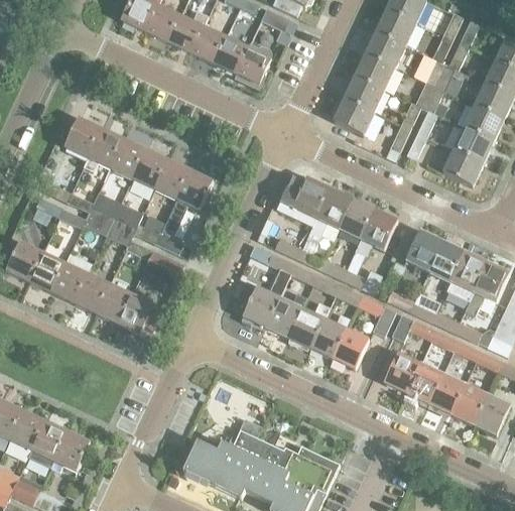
[(130,0),(121,20),(144,31),(156,5),(157,5),(159,0),(130,0)]
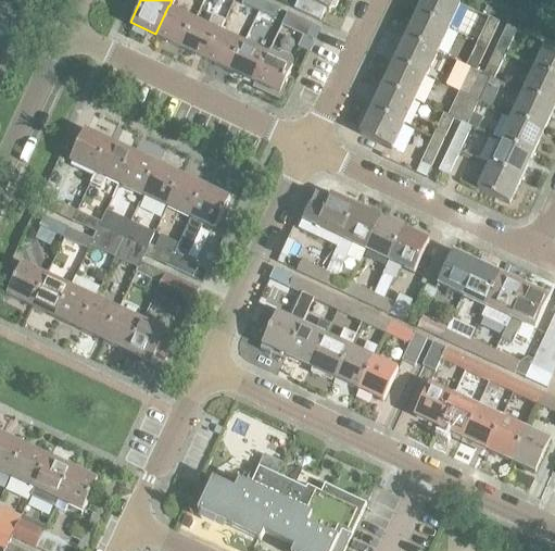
[(240,0),(240,1),(257,9),(261,0),(240,0)]
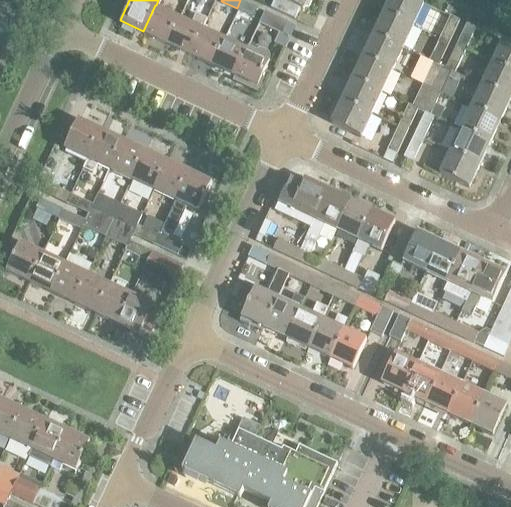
[(240,0),(237,8),(252,15),(256,5),(245,0),(240,0)]
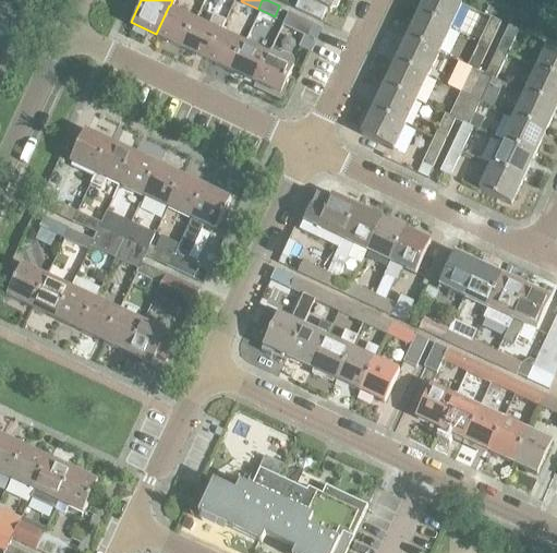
[(295,0),(293,4),(319,16),(325,5),(328,7),(330,3),(335,3),(337,0),(295,0)]
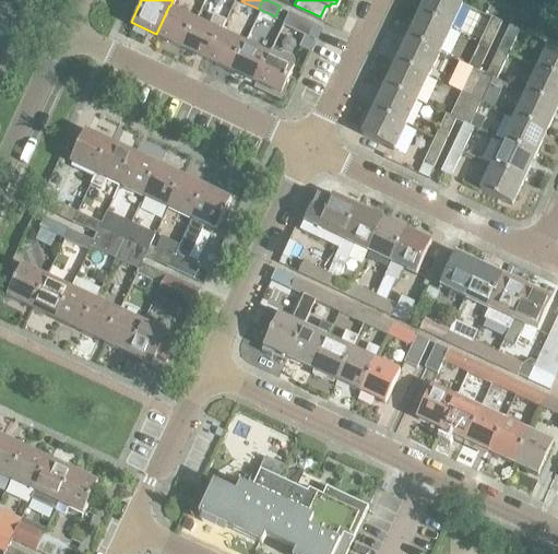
[(423,0),(418,11),(450,26),(461,1),(459,0),(423,0)]
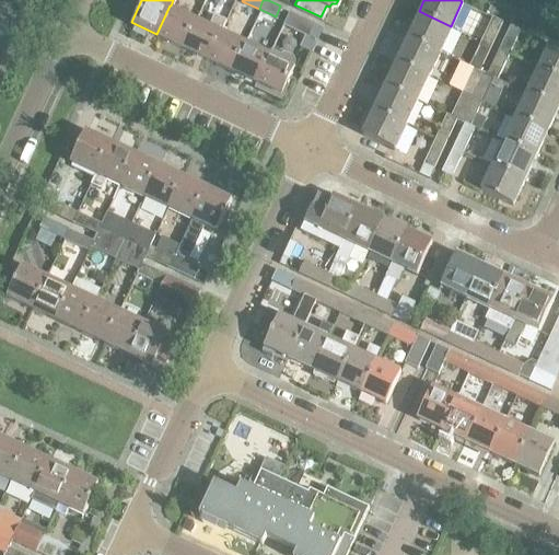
[(156,34),(181,46),(195,16),(171,6),(170,6),(156,34)]
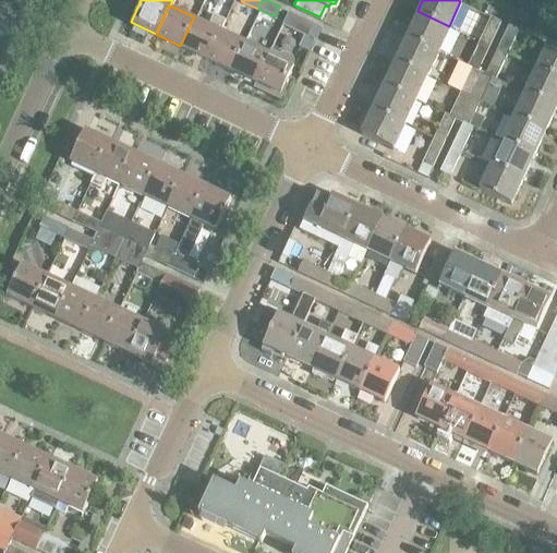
[(287,10),(281,22),(306,33),(312,21),(287,10)]
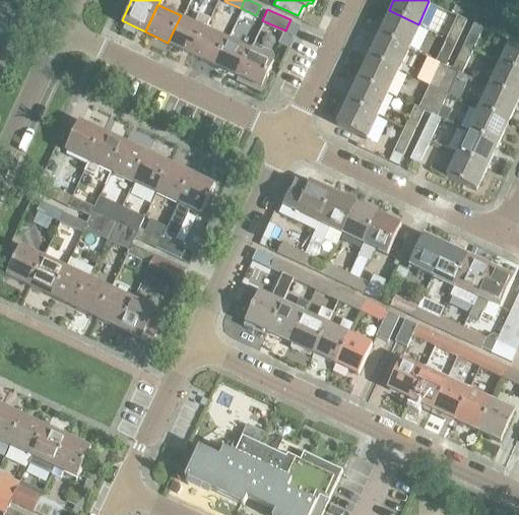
[(389,10),(378,33),(407,47),(418,24),(389,10)]
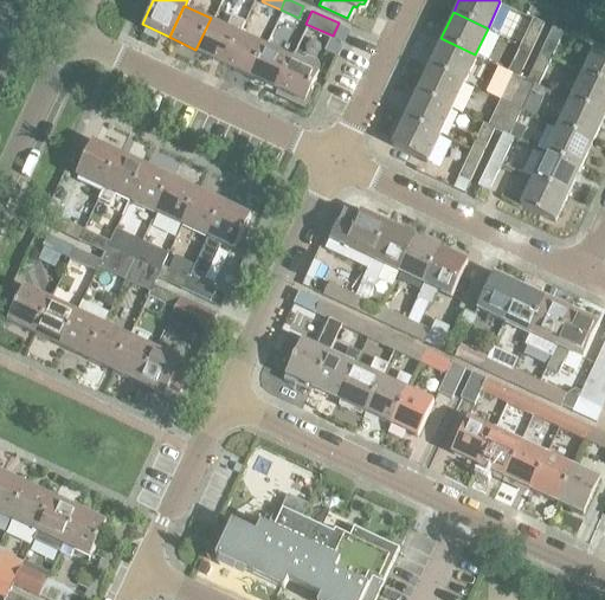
[(223,62),(237,31),(242,20),(231,14),(226,25),(211,18),(195,50),(223,62)]
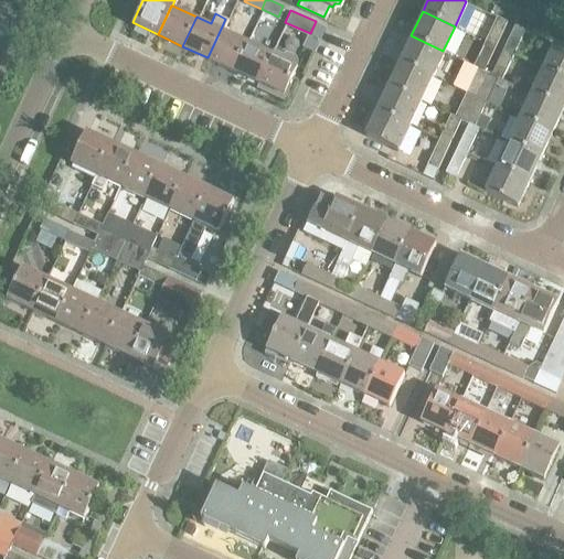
[(496,15),(485,40),(495,44),(506,20),(496,15)]
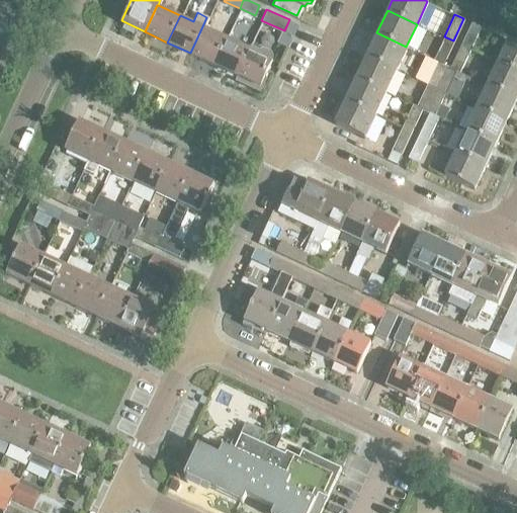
[(460,45),(469,49),(481,26),(471,21),(460,45)]
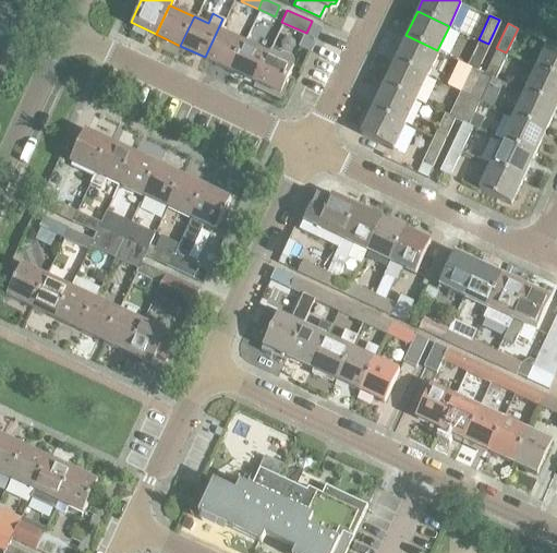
[(205,57),(229,69),(243,39),(218,28),(205,57)]
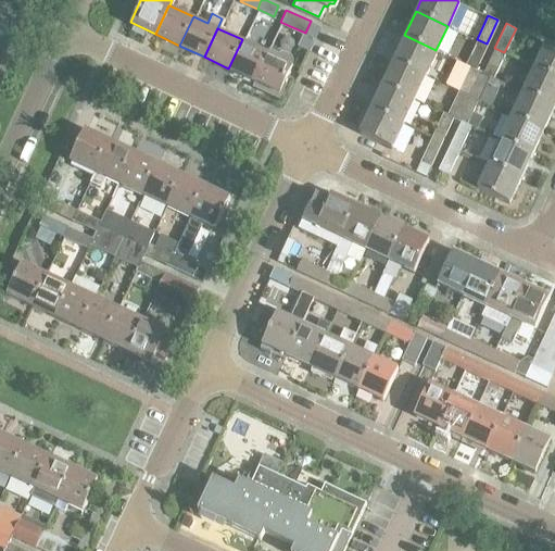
[(404,35),(393,59),(425,74),(436,50),(404,35)]
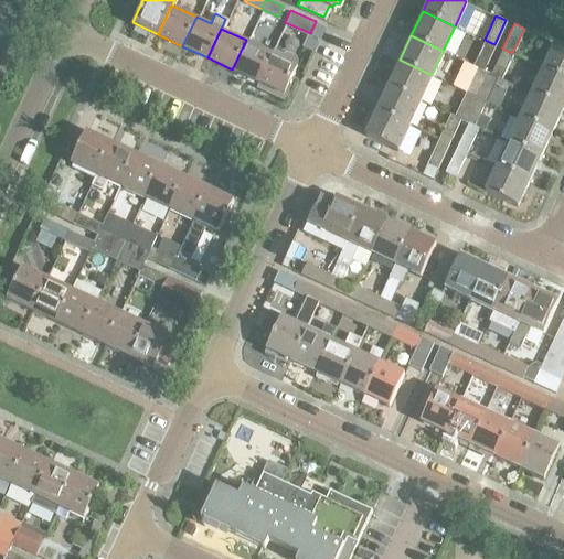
[(232,70),(257,81),(270,52),(246,40),(232,70)]
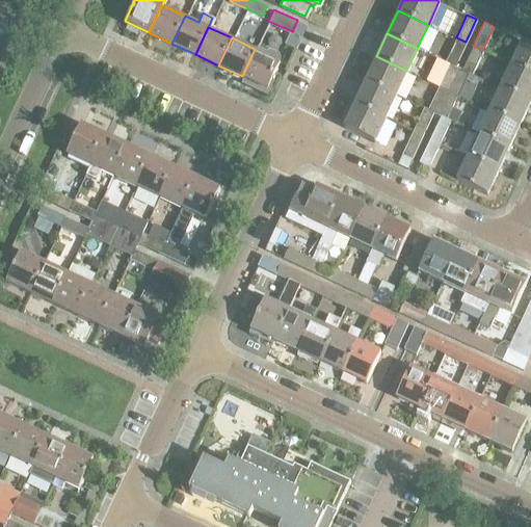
[(445,60),(449,62),(454,64),(466,42),(456,37),(445,60)]
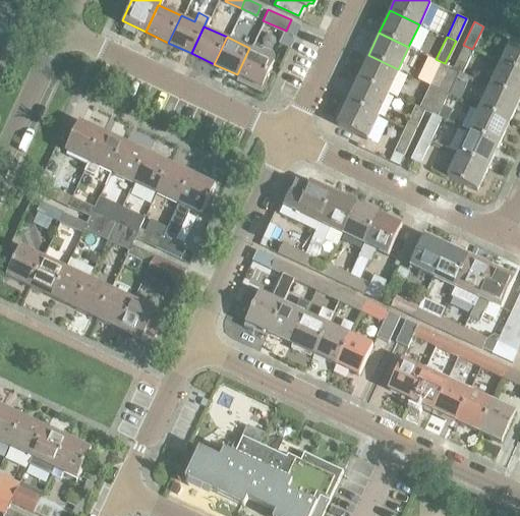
[(519,43),(510,39),(500,62),(519,71),(519,43)]
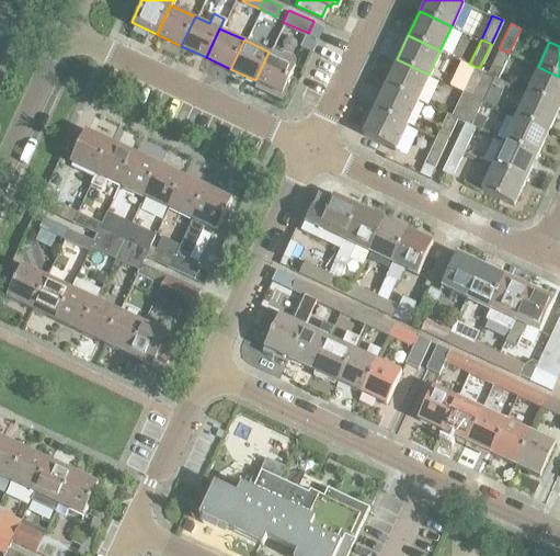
[(488,72),(493,75),(498,77),(509,53),(499,48),(488,72)]
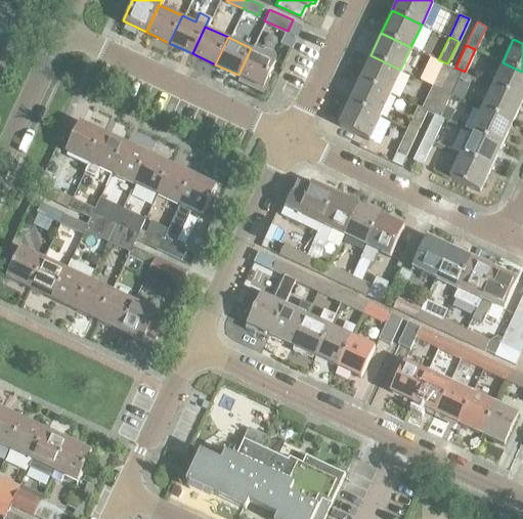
[(238,75),(247,79),(246,83),(264,91),(272,73),(268,71),(274,59),(272,58),(274,54),(272,50),(265,47),(262,48),(260,52),(251,48),(238,75)]
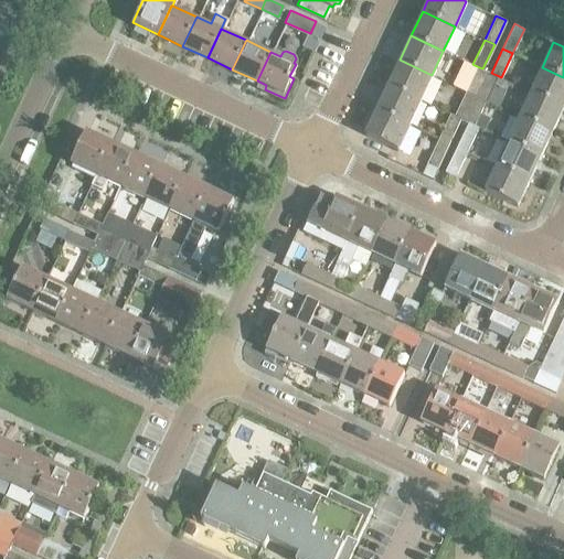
[(400,60),(387,84),(419,99),(432,75),(400,60)]
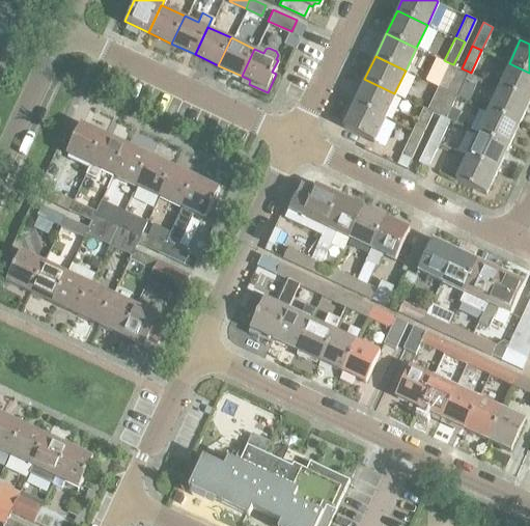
[(437,85),(447,89),(457,66),(453,64),(448,62),(437,85)]
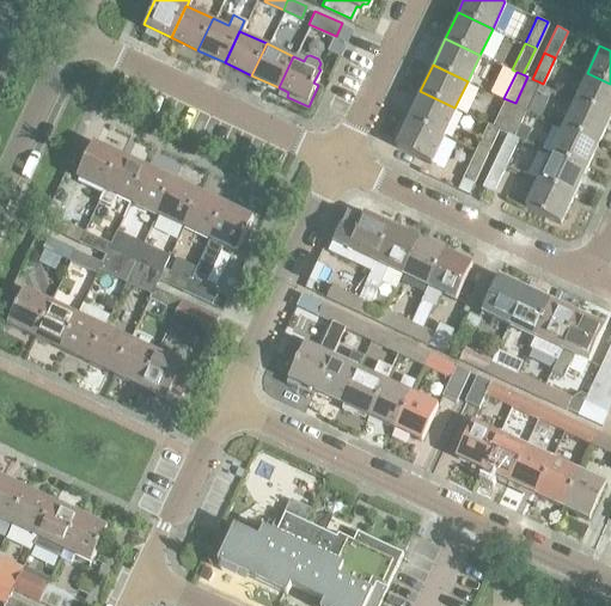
[(610,84),(587,73),(574,99),(610,116),(610,111),(610,84)]
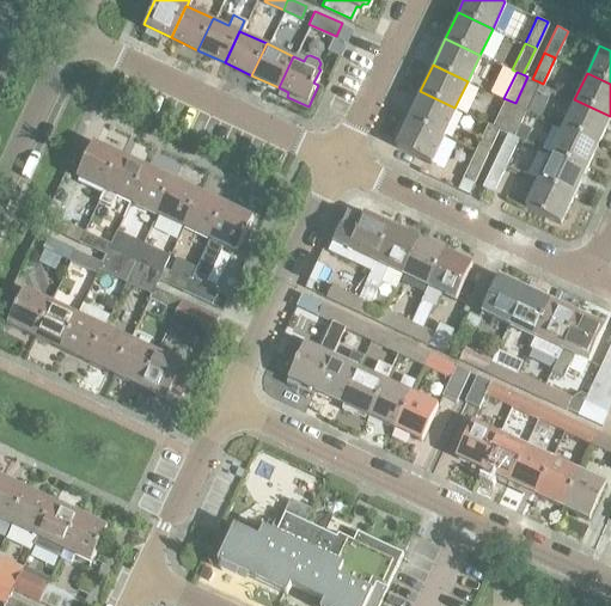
[(527,77),(515,103),(526,109),(538,81),(532,79),(527,77)]
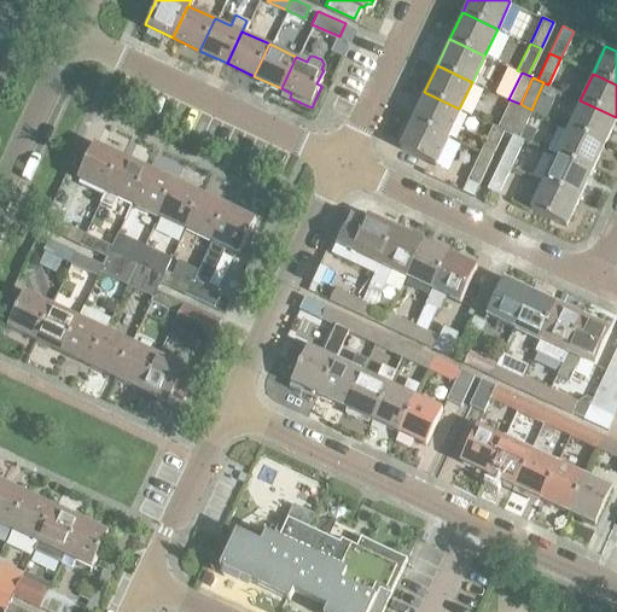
[(424,92),(412,118),(447,135),(459,109),(424,92)]
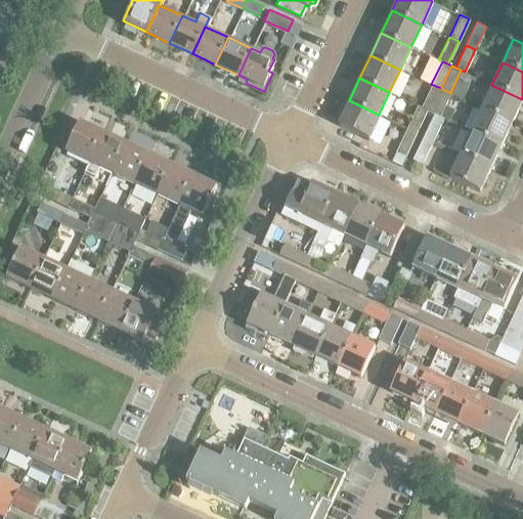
[(427,110),(430,111),(441,88),(431,84),(421,106),(427,110)]
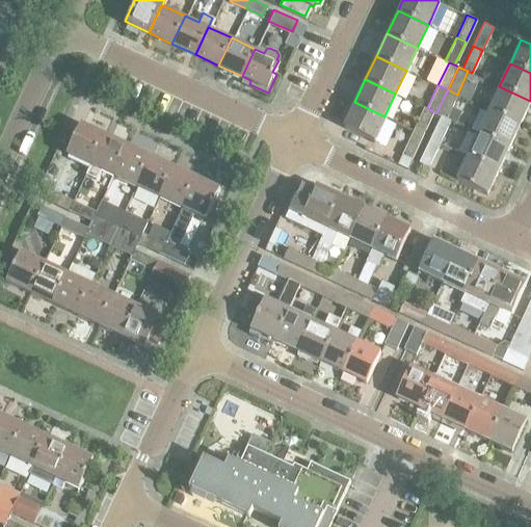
[(499,86),(488,109),(519,124),(530,101),(499,86)]
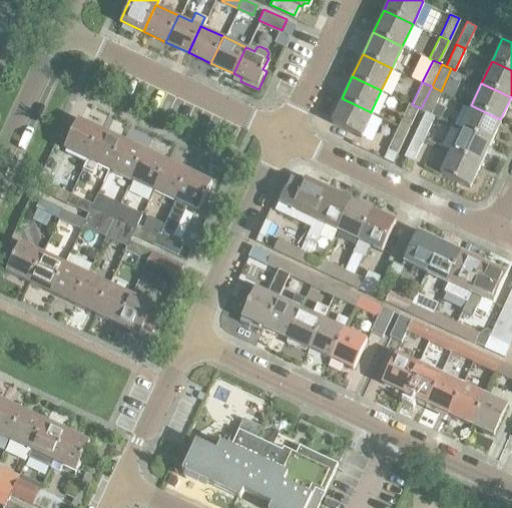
[(421,108),(425,110),(431,113),(441,91),(432,86),(421,108)]
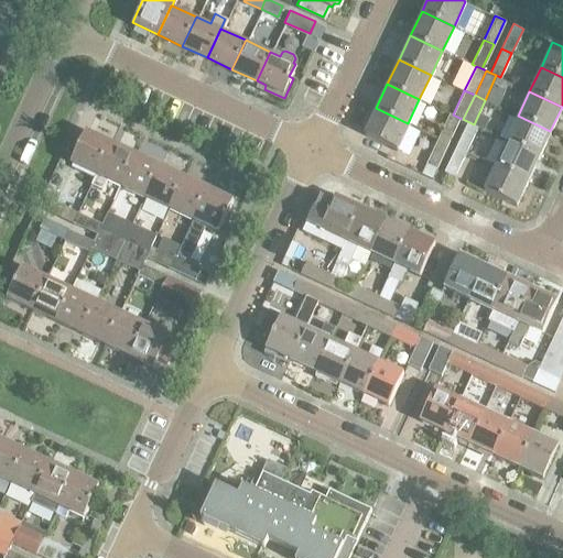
[(408,123),(376,108),(364,133),(396,149),(408,123)]
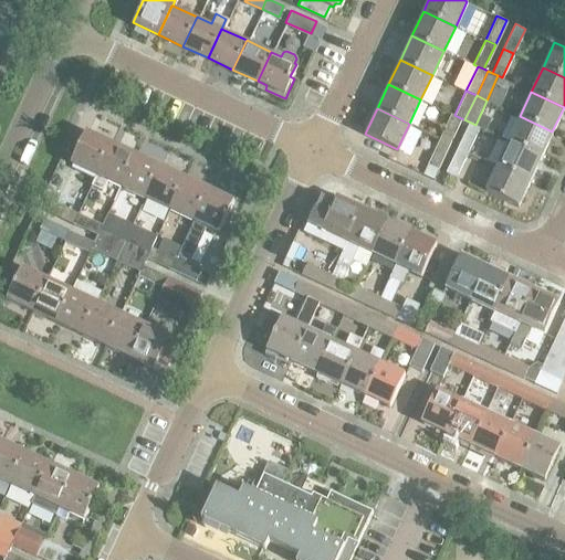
[(449,143),(461,118),(454,115),(451,114),(439,138),(449,143)]
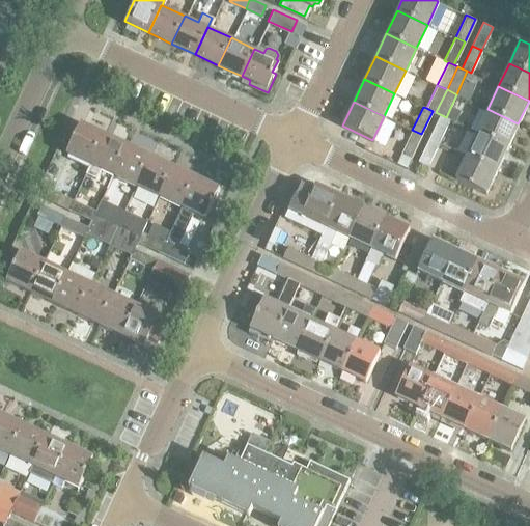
[(487,109),(477,132),(507,146),(518,123),(487,109)]
